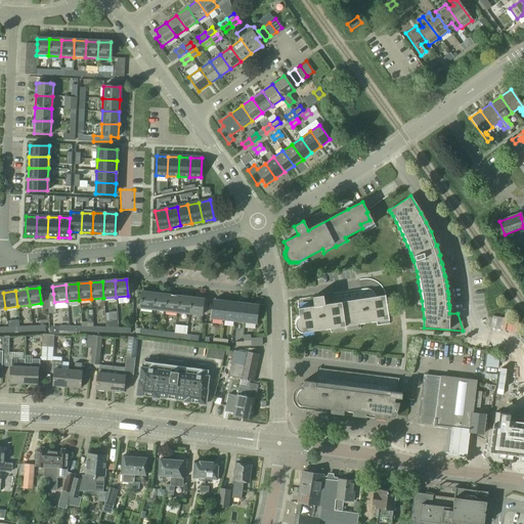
[(139,308),(154,310),(155,294),(141,292),(139,308)]
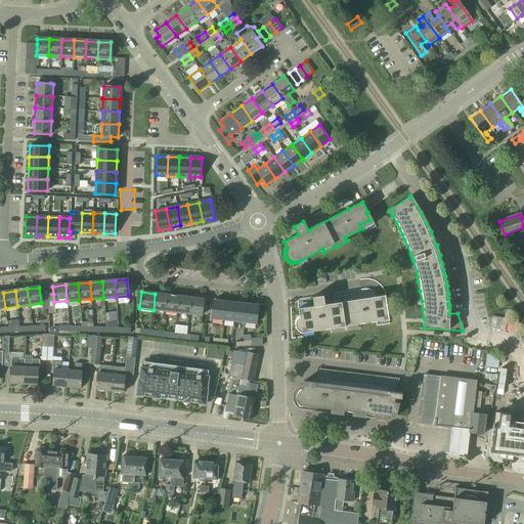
[(155,294),(154,310),(165,311),(167,295),(155,294)]
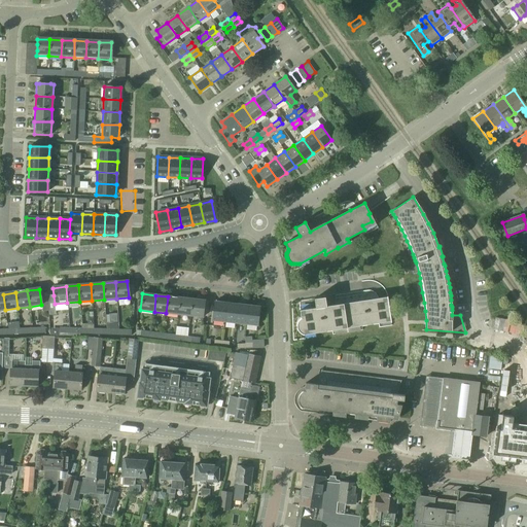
[(181,299),(168,296),(166,313),(179,315),(181,299)]
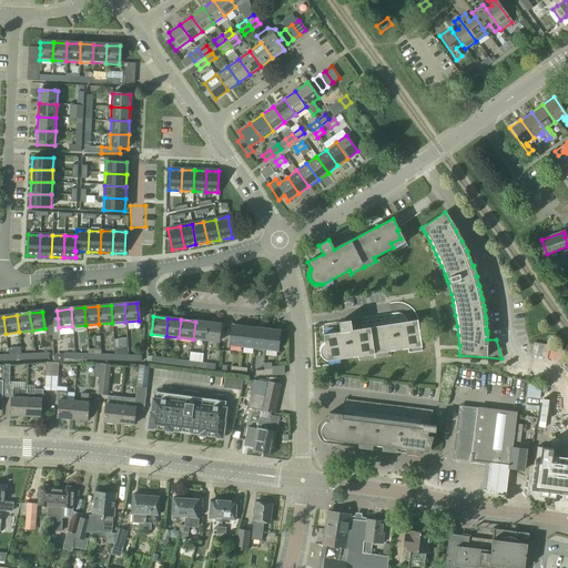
[(320,352),(320,353),(320,354),(321,355),(321,356),(322,357),(322,358),(323,358),(324,359),(325,359),(326,361),(328,361),(330,361),(331,361),(337,359),(357,356),(358,361),(388,356),(387,352),(407,348),(407,344),(418,342),(415,321),(351,331),(350,321),(338,323),(340,332),(323,335),(324,343),(323,344),(322,345),(321,345),(321,346),(320,347),(320,350),(320,351),(320,352)]
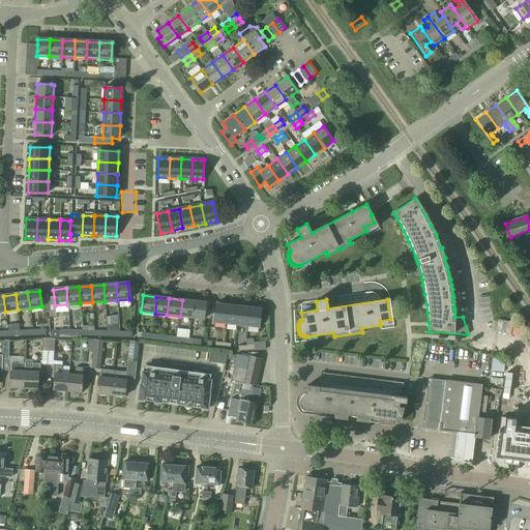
[(180,317),(193,318),(195,301),(182,300),(180,317)]
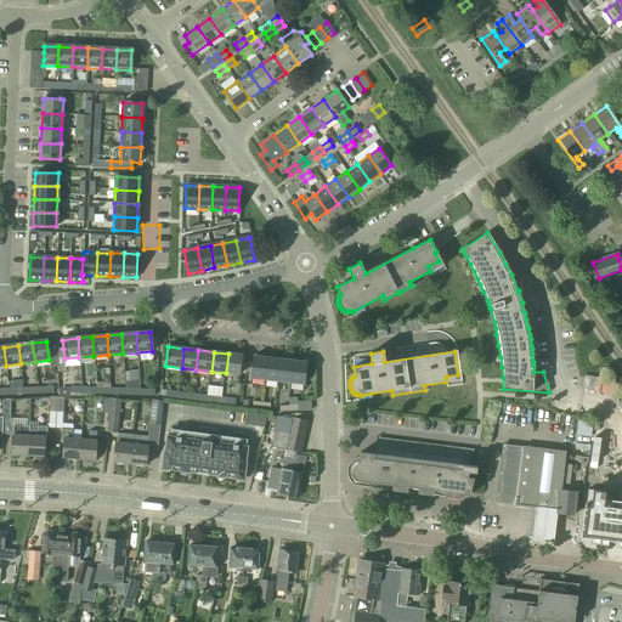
[(228,354),(226,373),(238,375),(241,356),(228,354)]
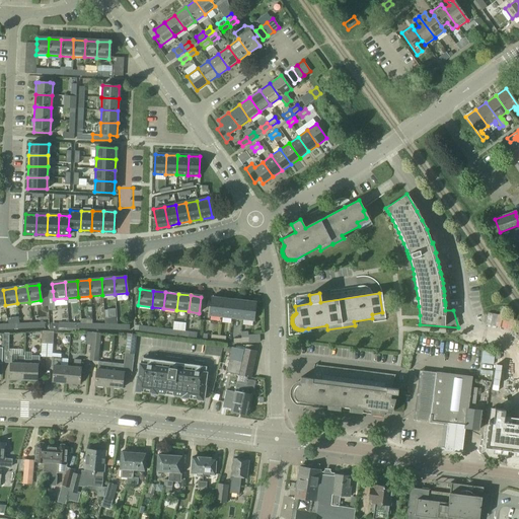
[(209,315),(220,317),(223,299),(211,298),(209,315)]
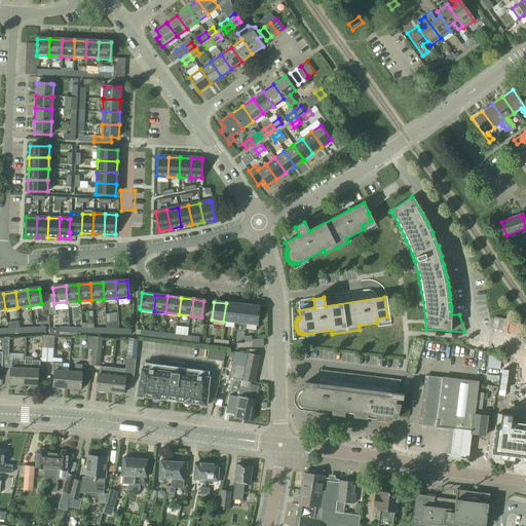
[(223,322),(235,323),(237,304),(226,303),(223,322)]
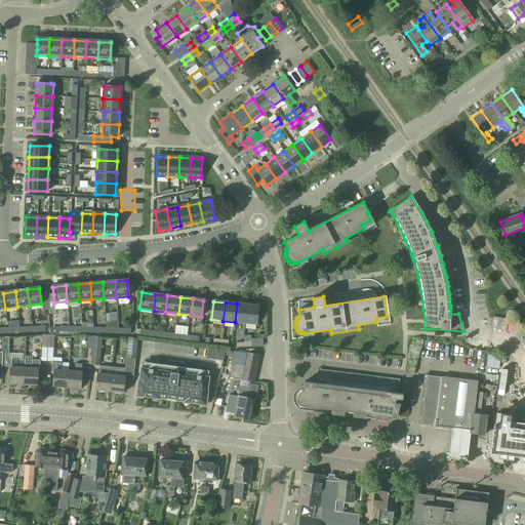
[(237,304),(235,322),(245,323),(247,306),(237,304)]
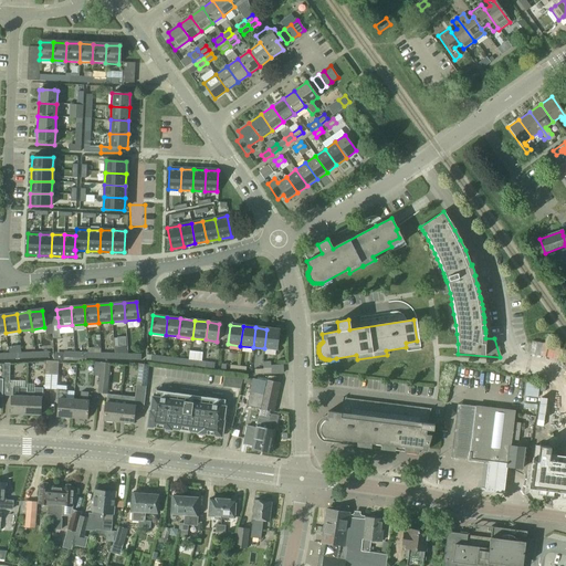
[(266,329),(264,348),(275,350),(278,331),(266,329)]
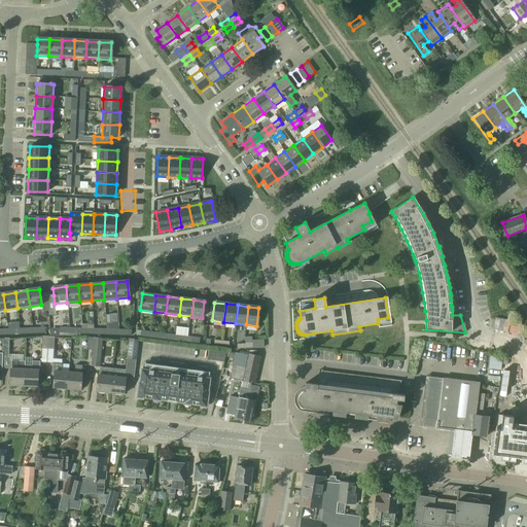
[(60,337),(71,338),(70,327),(60,327),(59,334),(60,334),(60,337)]
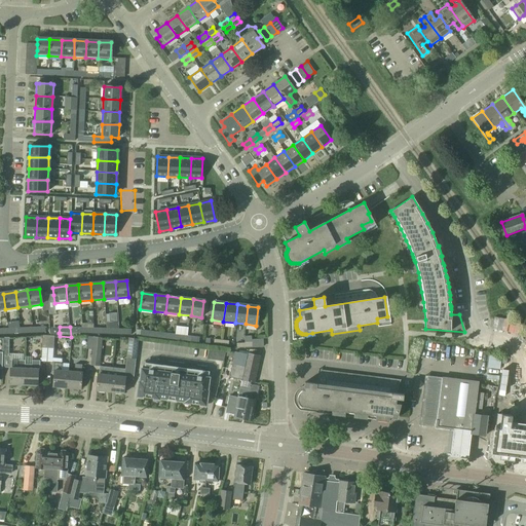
[(82,328),(82,327),(70,327),(71,337),(79,337),(80,333),(82,333),(82,328)]
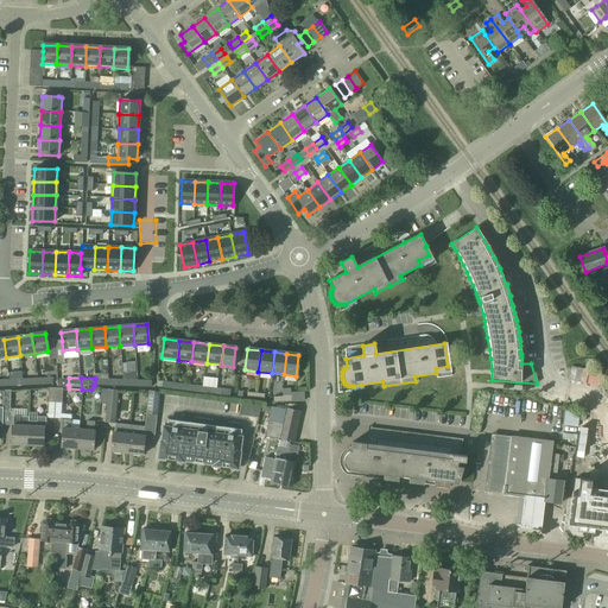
[(118,391),(107,390),(106,405),(106,410),(116,411),(118,391)]
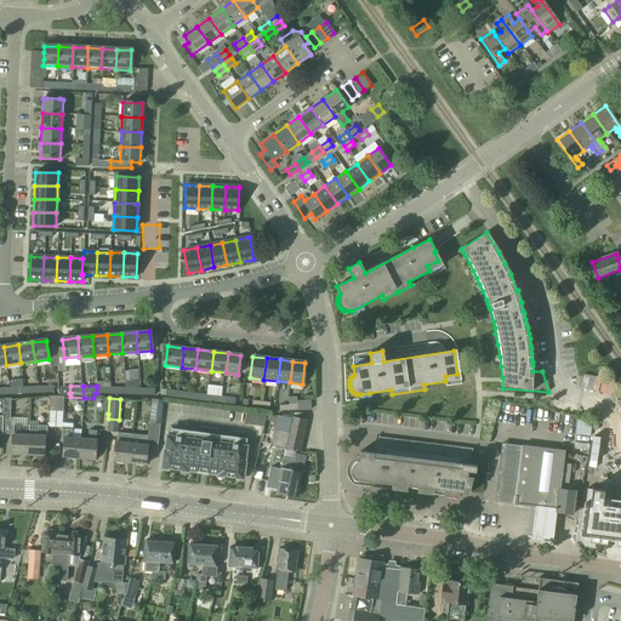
[(163,400),(152,400),(148,422),(160,425),(163,400)]
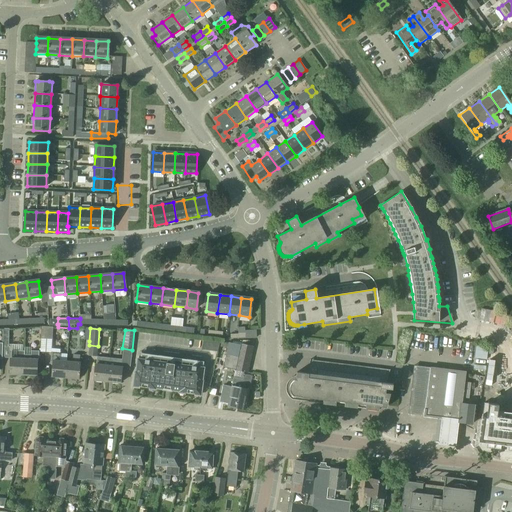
[(202,350),(217,352),(219,342),(203,340),(202,350)]
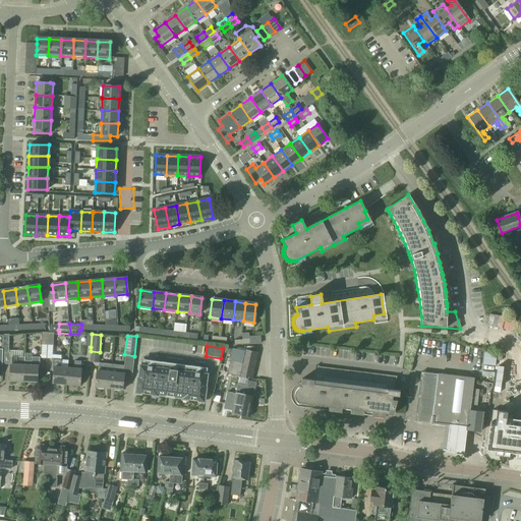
[(243,360),(254,362),(257,353),(245,350),(245,351),(233,348),(230,363),(241,365),(243,360)]
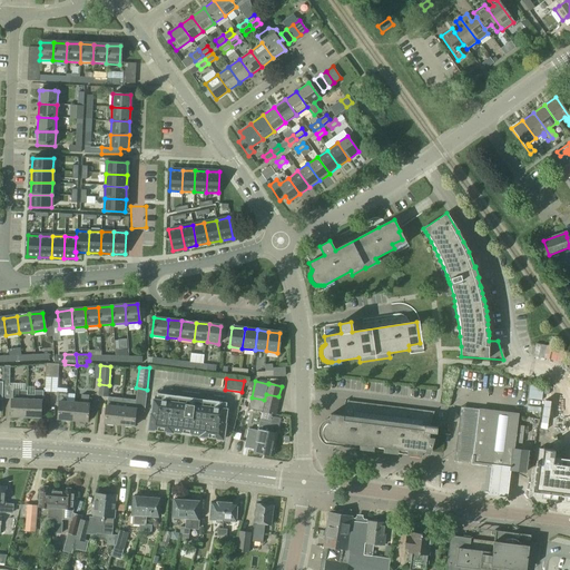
[(540,404),(557,405),(559,385),(536,383),(534,394),(541,394),(540,404)]
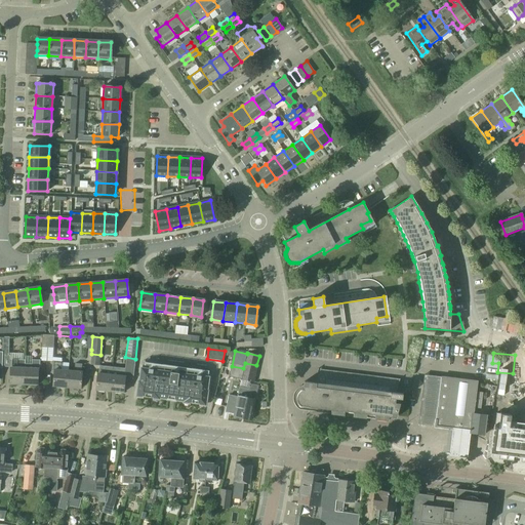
[(24,368),(24,365),(25,361),(11,360),(9,385),(23,385),(24,368)]
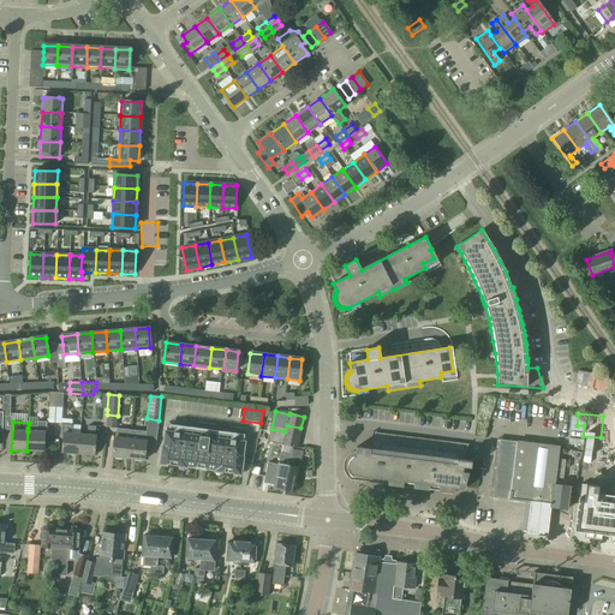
[(28,431),(27,451),(43,452),(43,434),(46,434),(46,423),(37,423),(36,428),(28,428),(28,431)]
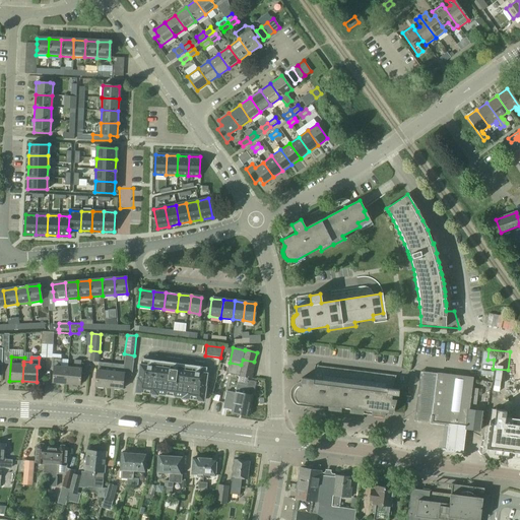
[(52,383),(66,384),(67,368),(60,368),(61,360),(51,359),(50,368),(54,368),(52,383)]
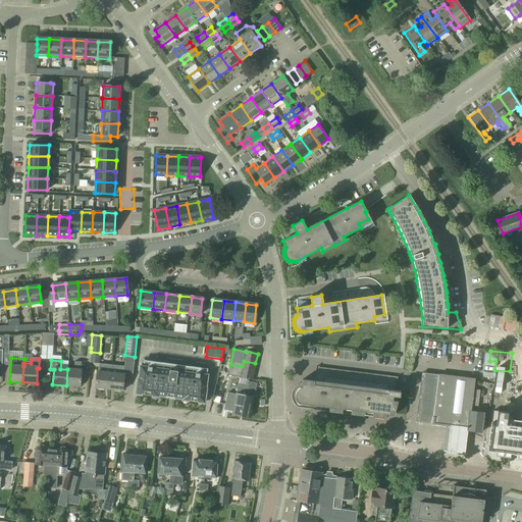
[(254,369),(255,363),(244,361),(242,366),(242,367),(254,369)]
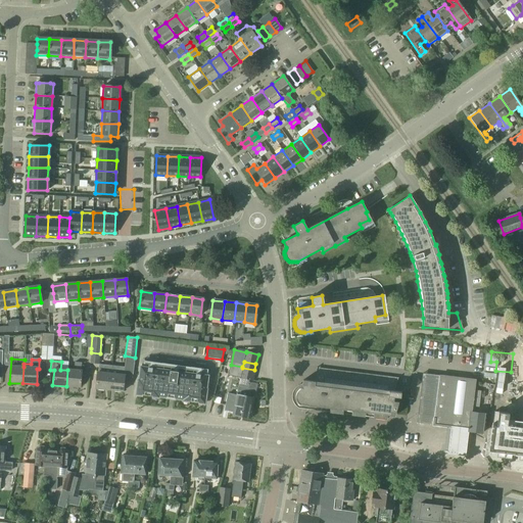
[(67,370),(66,386),(80,387),(81,371),(80,371),(81,364),(74,363),(73,371),(67,370)]
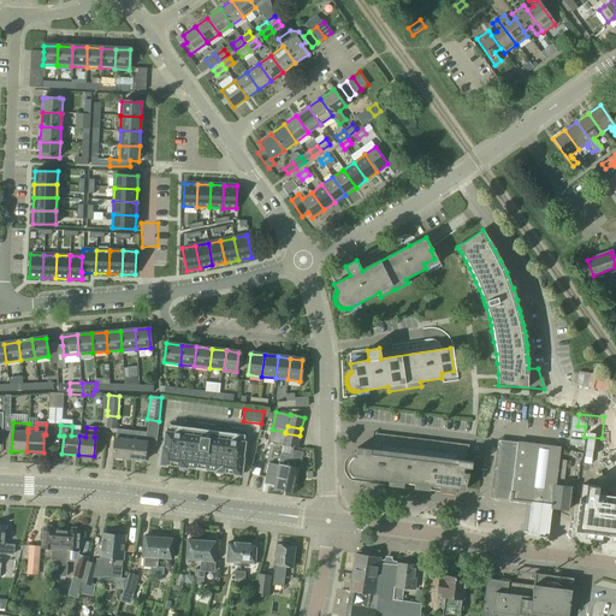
[(113,458),(129,461),(131,432),(117,430),(116,439),(113,458)]
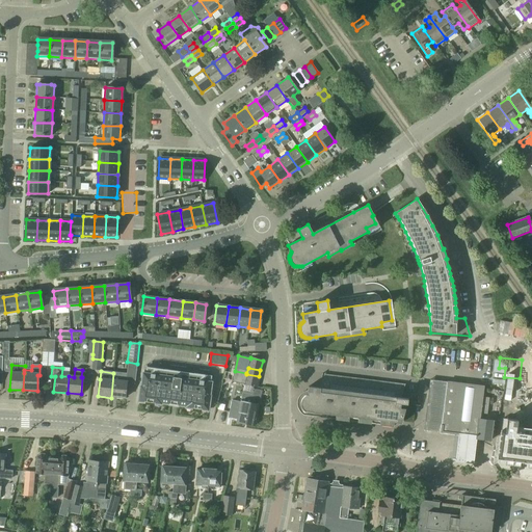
[(244,384),(245,379),(246,374),(246,373),(235,371),(232,381),(244,384)]
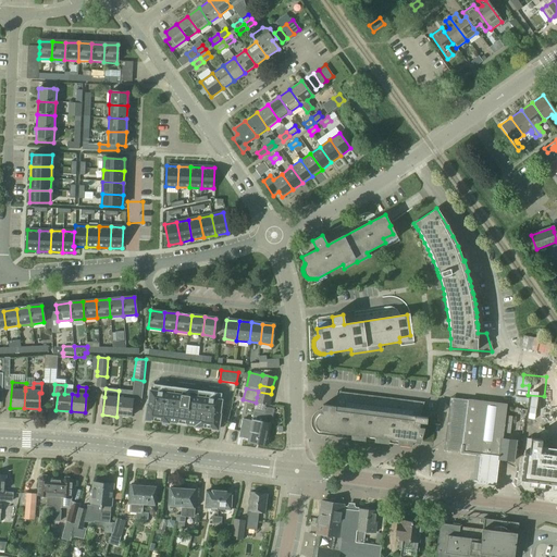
[(119,391),(116,417),(131,418),(133,400),(132,400),(132,392),(119,391)]
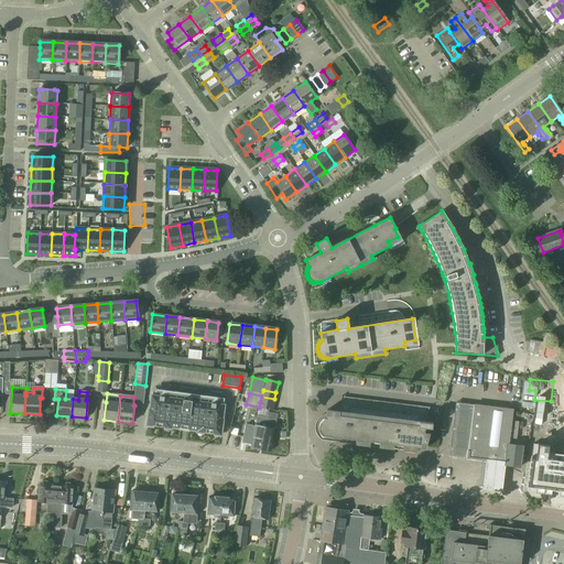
[(149,410),(148,422),(153,423),(153,426),(164,427),(165,422),(171,423),(170,429),(171,429),(171,427),(180,429),(188,430),(197,431),(197,432),(198,426),(204,427),(203,433),(214,434),(215,431),(220,432),(223,420),(221,419),(224,405),(151,396),(150,410),(149,410)]
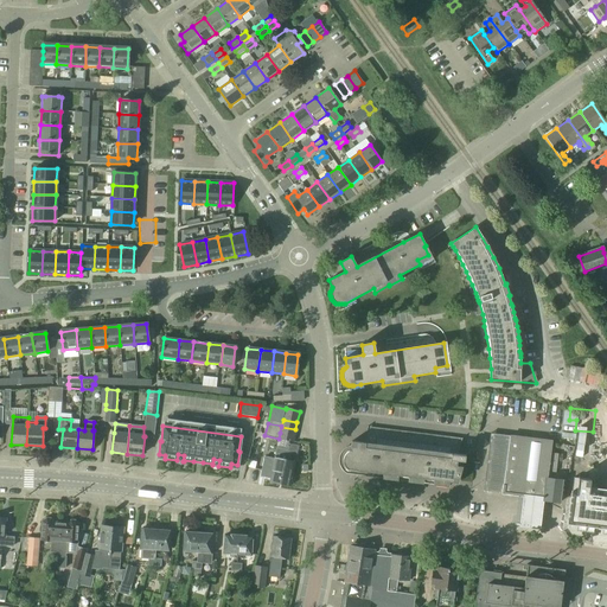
[(295,429),(281,427),(280,433),(294,436),(295,429)]
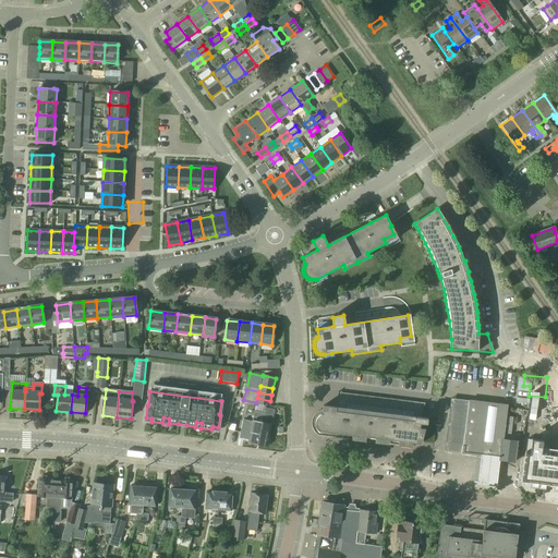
[(378,401),(376,401),(376,403),(370,403),(370,408),(365,407),(362,407),(358,405),(354,405),(355,398),(340,397),(339,403),(335,403),(334,408),(323,407),(323,410),(322,414),(320,415),(319,415),(318,416),(317,417),(316,419),(316,420),(315,421),(315,422),(315,423),(315,424),(315,425),(315,426),(316,427),(316,428),(317,429),(318,431),(319,431),(319,432),(320,432),(322,432),(322,433),(323,433),(349,436),(349,438),(364,439),(365,437),(373,438),(373,440),(388,443),(388,440),(397,441),(397,444),(412,446),(412,444),(413,444),(413,440),(420,441),(422,433),(424,434),(425,429),(420,428),(420,424),(426,424),(427,424),(427,419),(421,419),(415,417),(416,413),(417,405),(405,404),(404,412),(401,411),(397,411),(392,410),(389,410),(385,410),(381,409),(377,409),(378,401)]
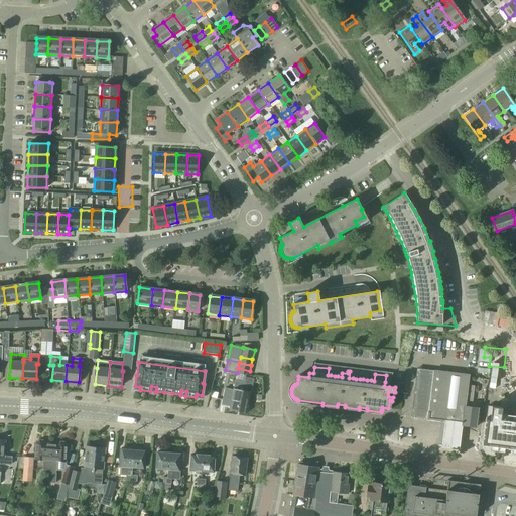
[(249,376),(250,371),(238,368),(237,373),(249,376)]
